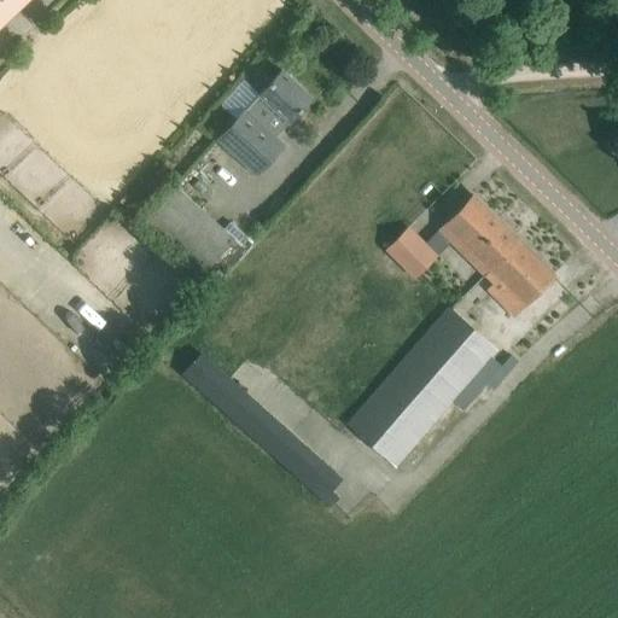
[(0,0),(0,25),(25,0),(0,0)]
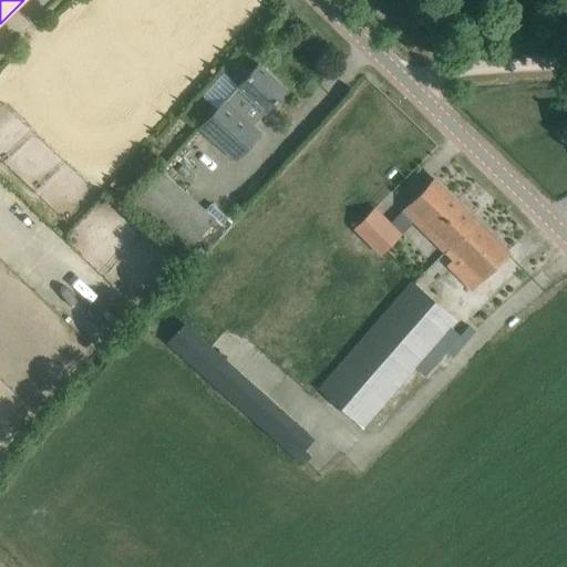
[(258,64),(243,81),(238,85),(239,85),(226,100),(226,99),(200,127),(235,158),(260,131),(238,111),(250,96),(266,111),(286,89),(258,64)]
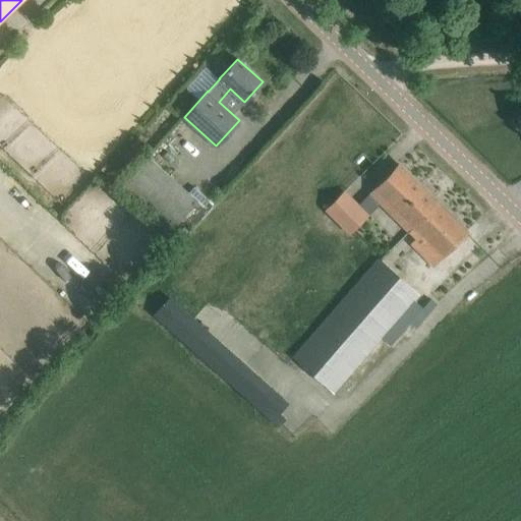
[(168,234),(197,201),(147,157),(118,190),(168,234)]
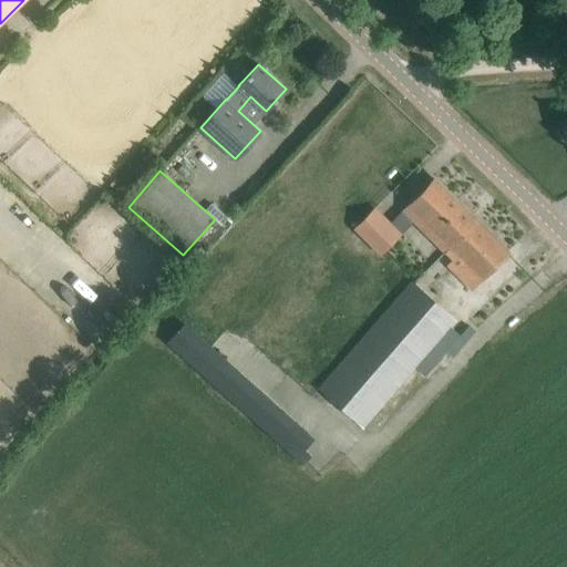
[(402,212),(445,253),(476,220),(434,179),(402,212)]
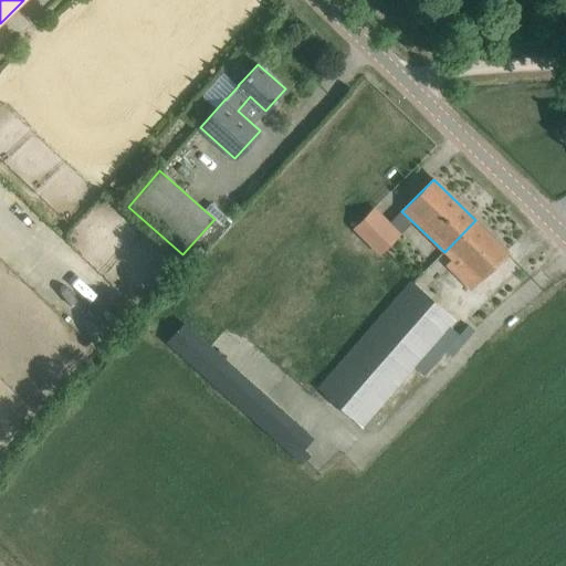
[(374,206),(352,228),(380,257),(402,236),(374,206)]
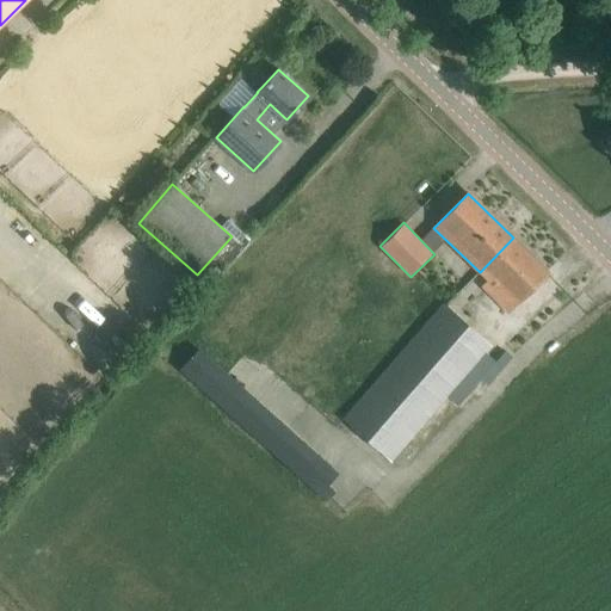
[(513,238),(480,272),(487,281),(481,287),(507,312),(547,271),(513,238)]
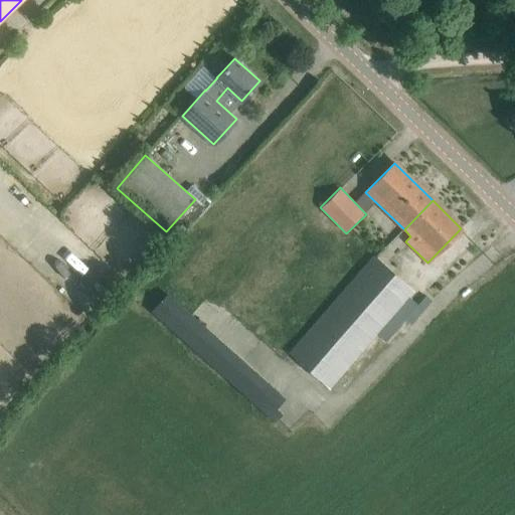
[(328,388),(408,297),(413,291),(373,256),(289,354),(328,388)]
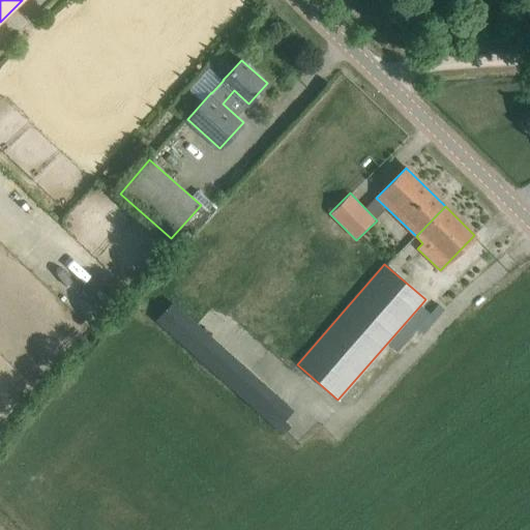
[(293,410),(173,302),(155,320),(282,435),(289,427),(283,421),(293,410)]
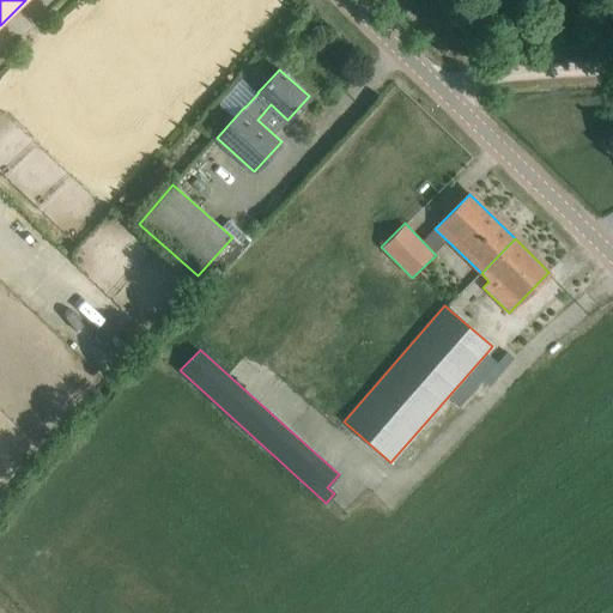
All buildings are outlined.
